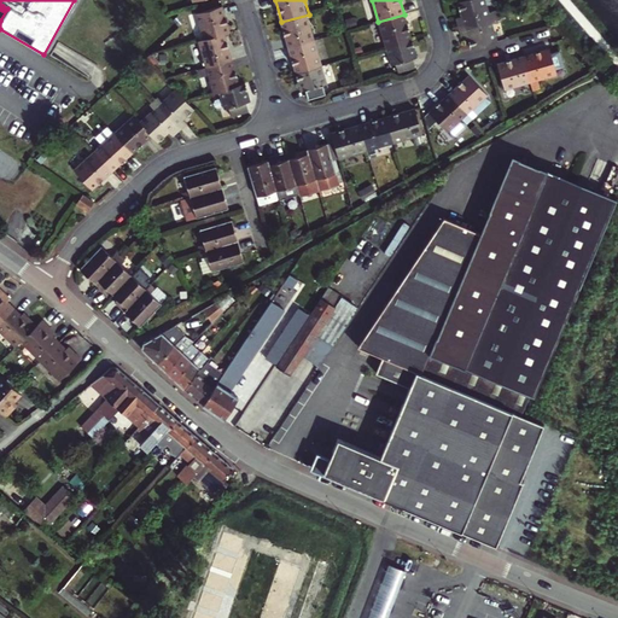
[(460,31),(499,19),(496,13),(490,16),(485,0),(474,0),(459,5),(464,21),(458,22),(460,31)]
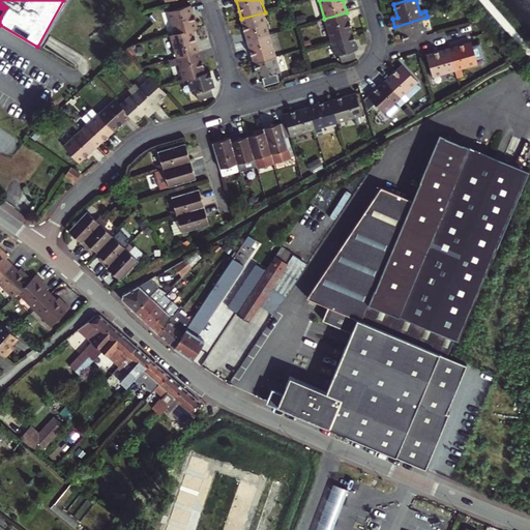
[(168,12),(174,35),(192,30),(196,28),(189,6),(168,12)]
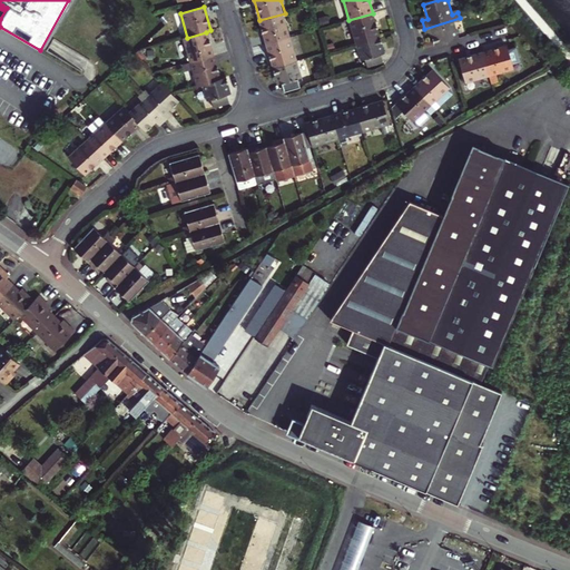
[(267,45),(292,37),(285,13),(259,20),(267,45)]
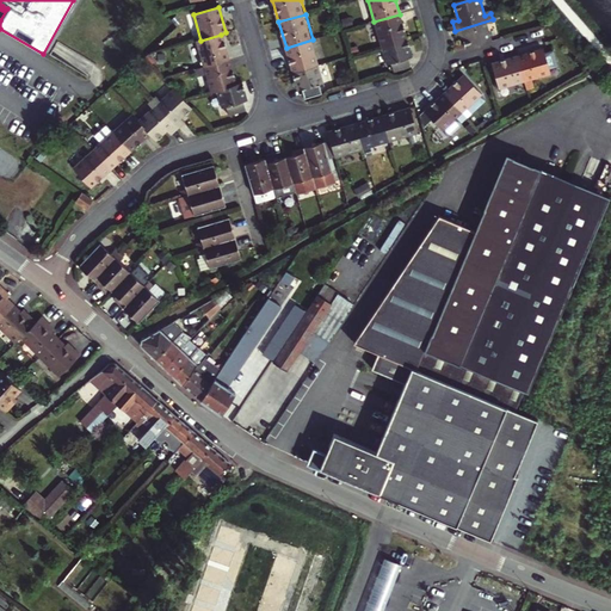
[(407,41),(400,14),(374,22),(381,48),(407,41)]
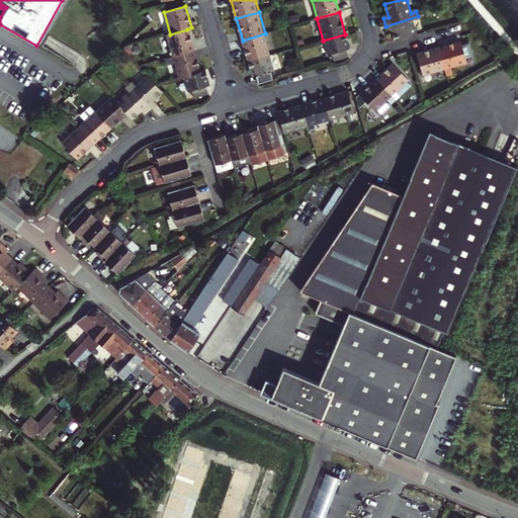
[(396,42),(418,36),(414,23),(419,21),(418,16),(385,26),(387,33),(393,32),(396,42)]
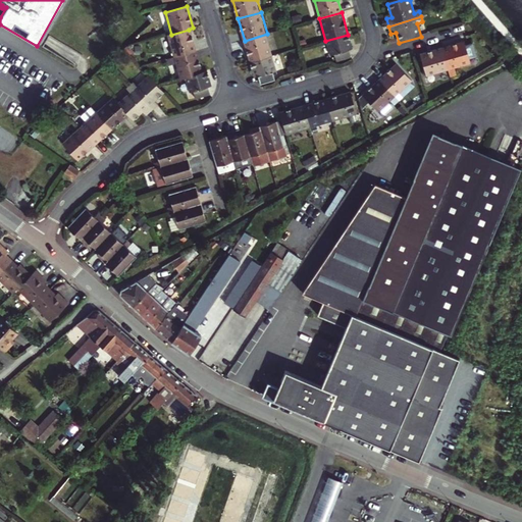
[(189,30),(171,35),(166,36),(172,58),(195,51),(189,30)]
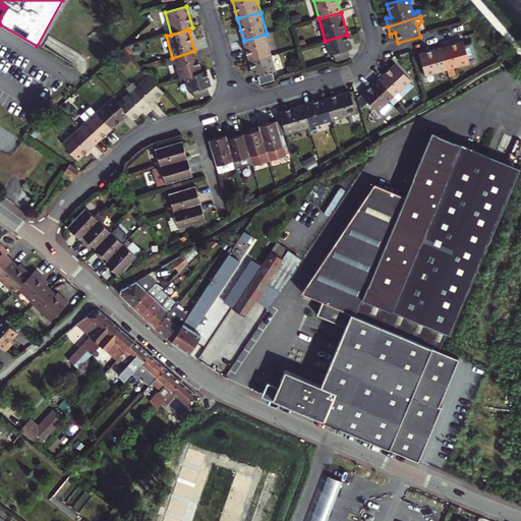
[(250,62),(273,56),(267,34),(244,41),(250,62)]
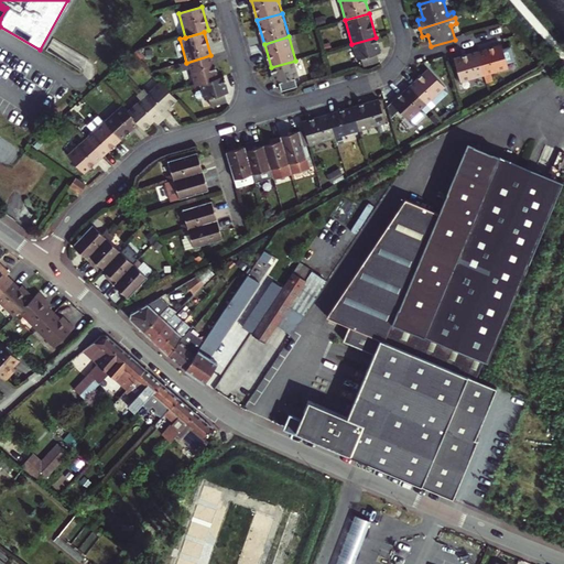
[(380,53),(376,38),(351,44),(357,61),(360,60),(361,65),(377,55),(380,53)]
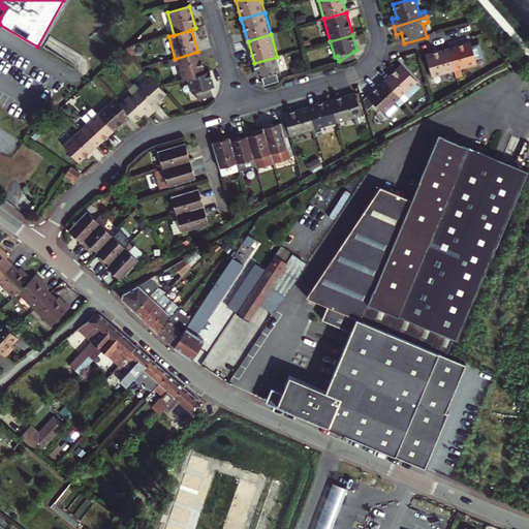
[(448,50),(455,72),(477,66),(476,61),(484,59),(479,45),(472,48),(471,43),(448,50)]
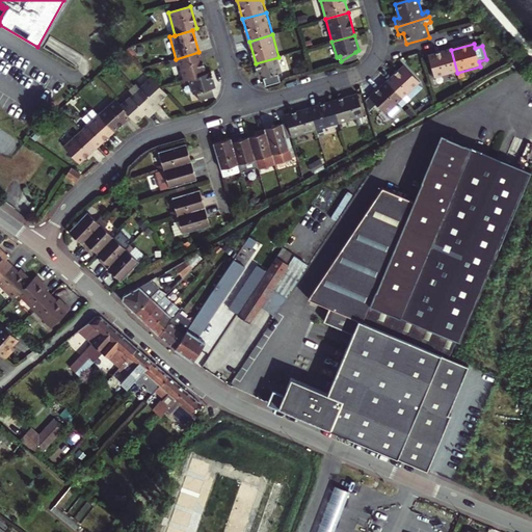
[(451,50),(429,57),(435,79),(457,73),(451,50)]
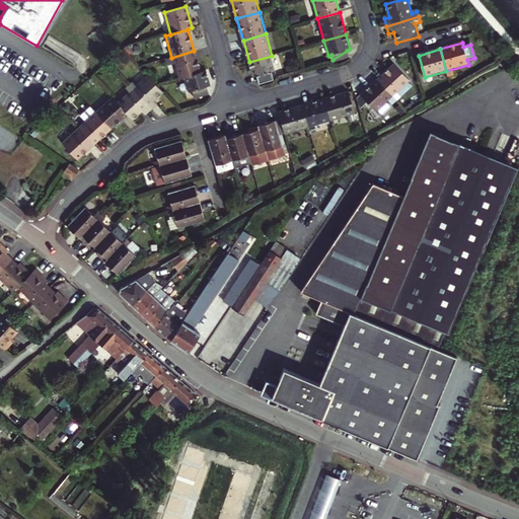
[(200,72),(194,51),(171,58),(164,60),(166,66),(173,64),(177,79),(182,77),(200,72)]
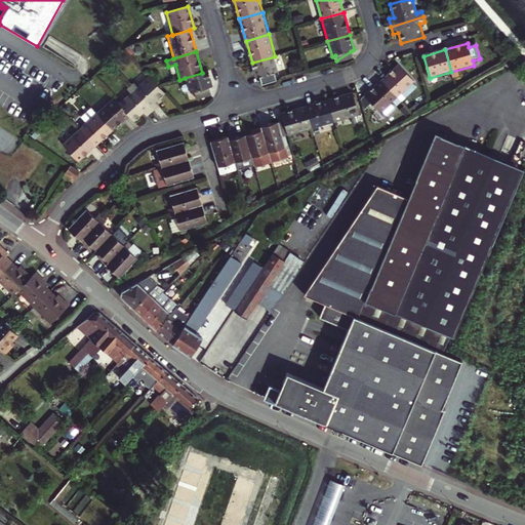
[(351,51),(336,61),(337,63),(353,57),(351,51)]
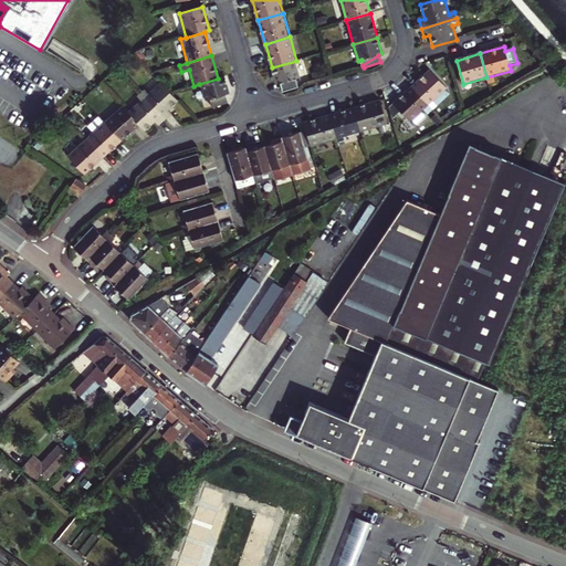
[(296,61),(272,67),(276,84),(281,83),(283,91),(299,86),(297,79),(301,77),(296,61)]
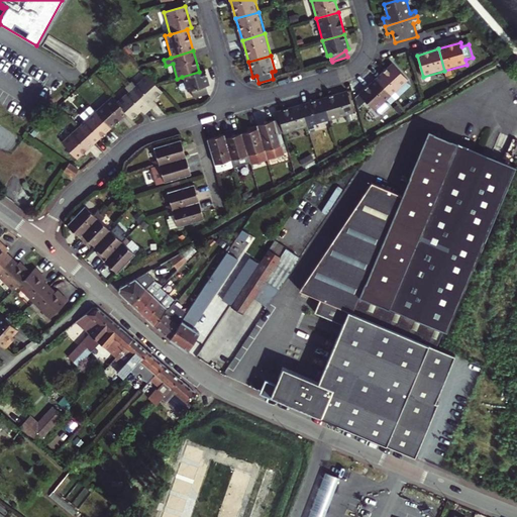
[(409,81),(393,65),(376,81),(392,97),(397,103),(413,88),(407,83),(409,81)]
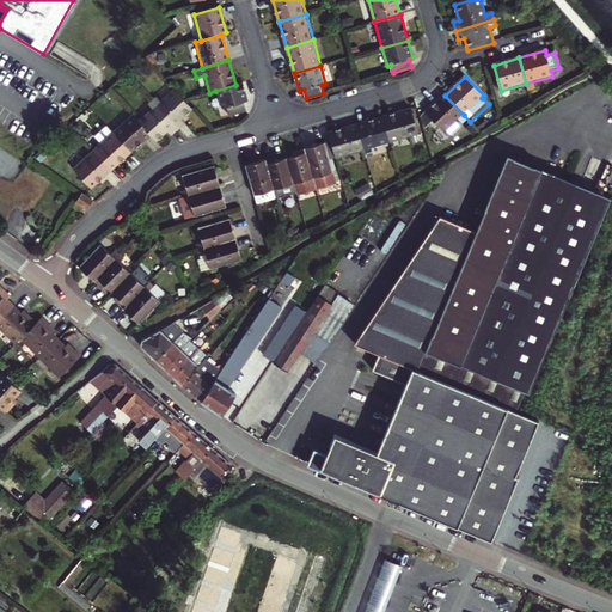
[(236,85),(215,91),(221,109),(226,108),(228,117),(245,112),(243,103),(248,102),(242,84),(236,85)]
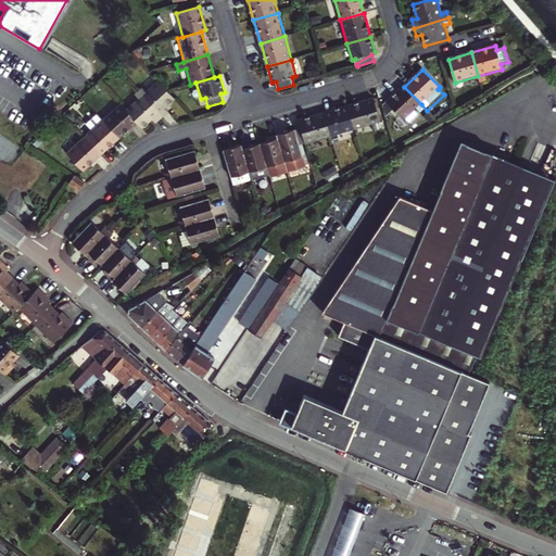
[(164,108),(174,99),(167,91),(158,80),(144,92),(141,88),(138,91),(161,117),(168,111),(164,108)]
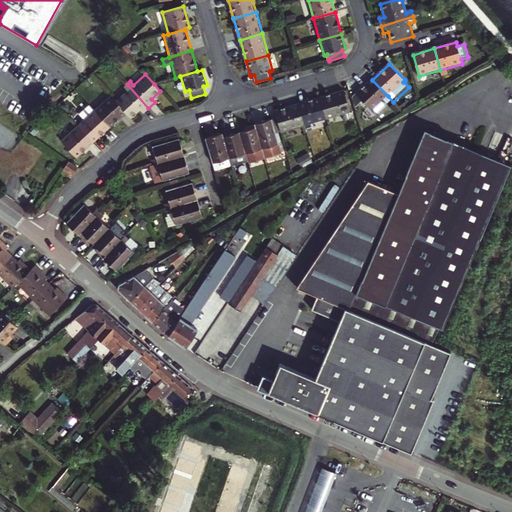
[(388,96),(372,80),(356,95),(372,111),(388,96)]
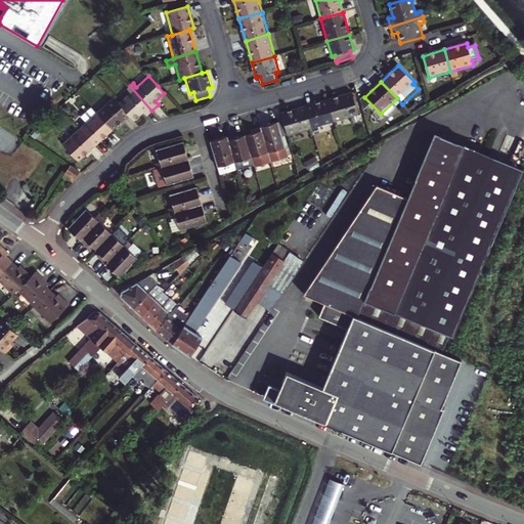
[(133,121),(143,112),(146,116),(151,111),(130,86),(127,89),(130,92),(118,103),(128,115),(133,121)]
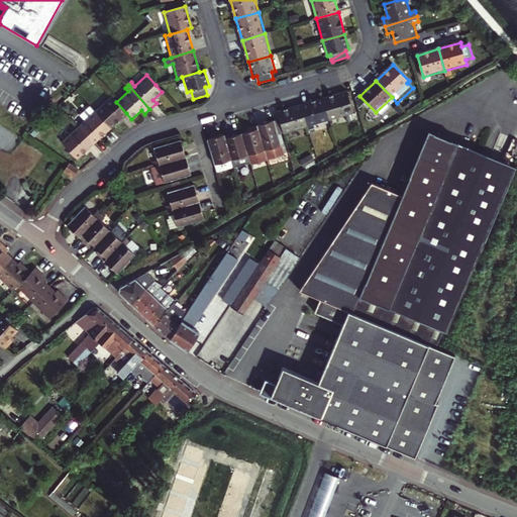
[(323,100),(329,121),(351,115),(345,93),(323,100)]
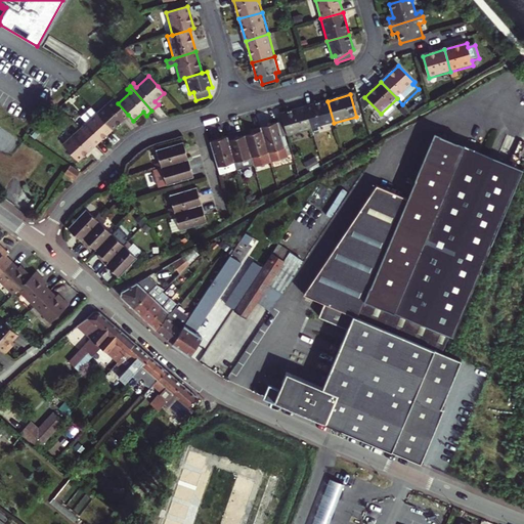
[(112,130),(128,115),(118,103),(113,97),(96,113),(112,130)]
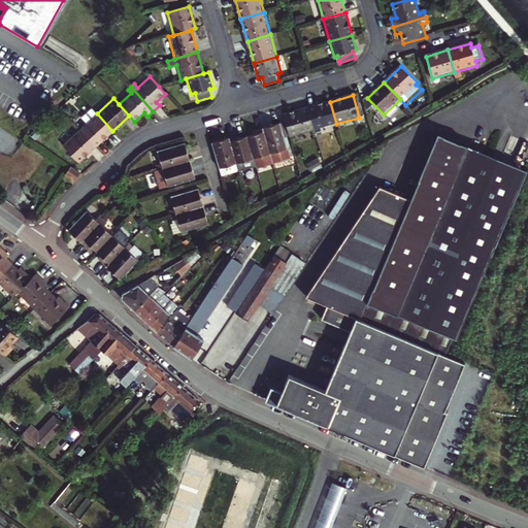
[(314,131),(336,124),(330,102),(307,108),(314,131)]
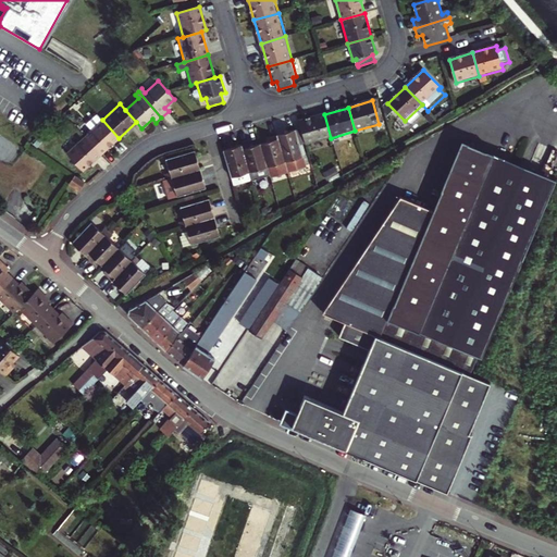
[(100,155),(119,138),(102,120),(96,113),(85,123),(91,130),(84,136),(100,155)]
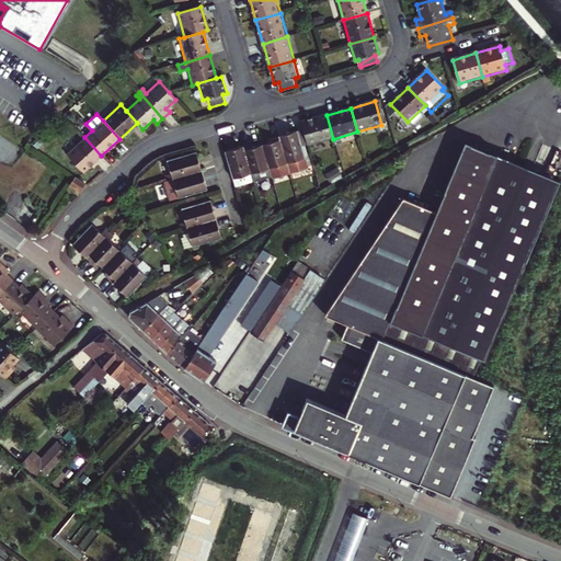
[(310,146),(333,139),(327,115),(304,122),(310,146)]
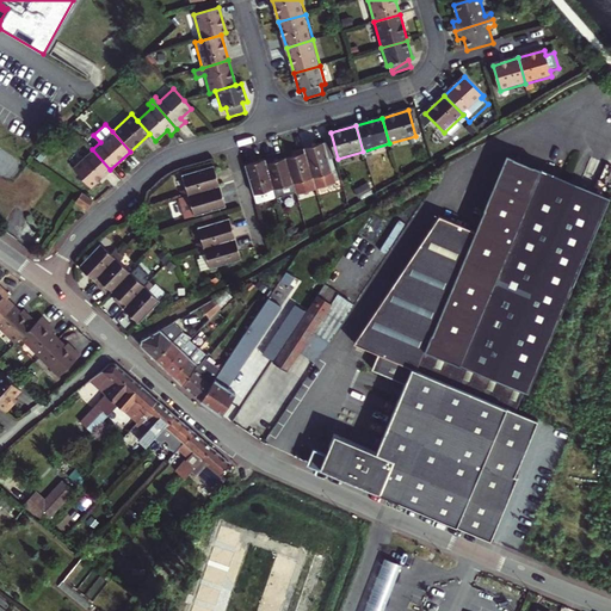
[(335,183),(333,173),(325,143),(303,149),(314,184),(315,189),(335,183)]
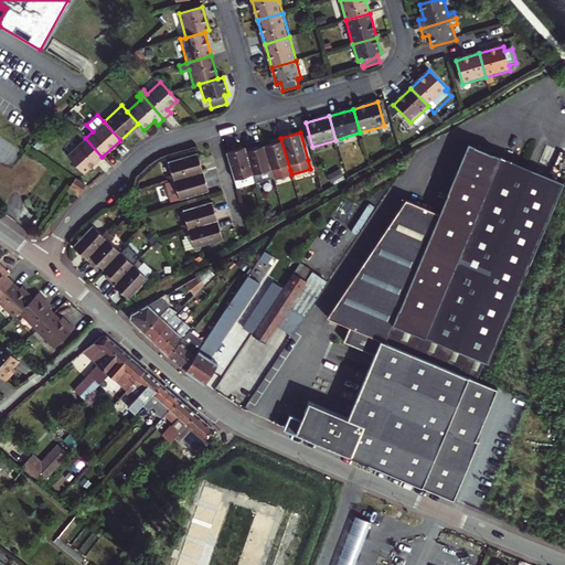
[(84,174),(102,157),(85,138),(66,156),(84,174)]
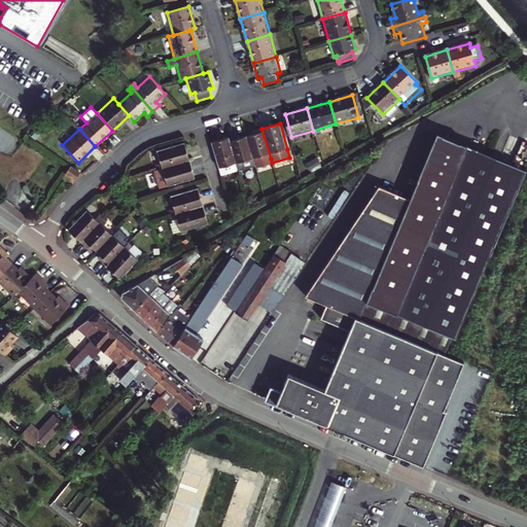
[(272,163),(271,159),(261,129),(254,131),(255,135),(246,137),(252,159),(255,157),(258,167),(272,163)]
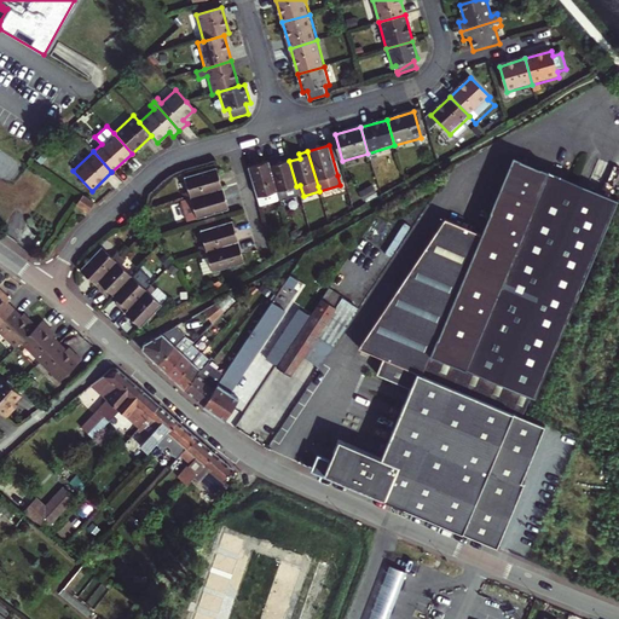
[(481,236),(446,219),(386,307),(359,347),(383,358),(377,374),(410,388),(382,457),(339,439),(330,458),(317,453),(312,468),(404,509),(498,548),(545,426),(521,416),(530,395),(536,398),(617,201),(514,157),(481,236)]
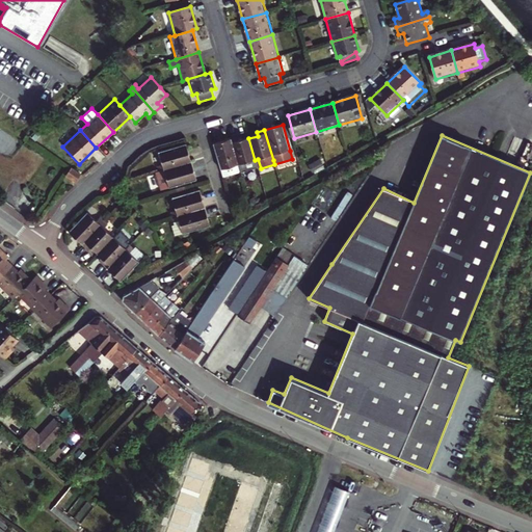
[(231,140),(239,169),(245,168),(243,163),(255,160),(248,138),(240,141),(239,137),(231,140)]
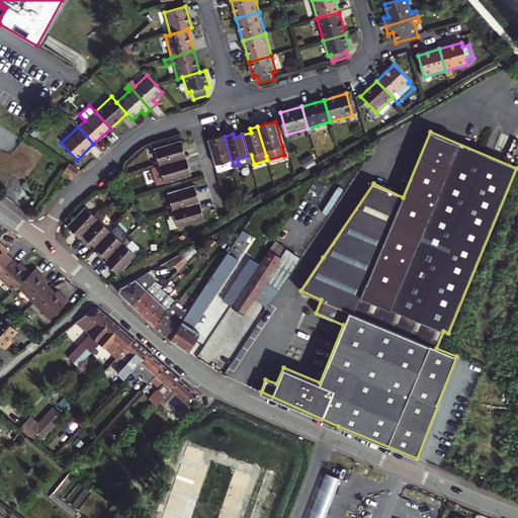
[(207,142),(217,172),(234,168),(233,165),(225,137),(207,142)]
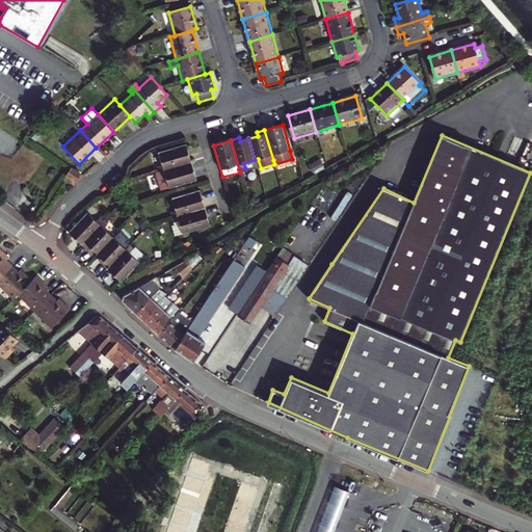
[(158,173),(191,163),(186,145),(157,154),(161,165),(156,167),(158,173)]
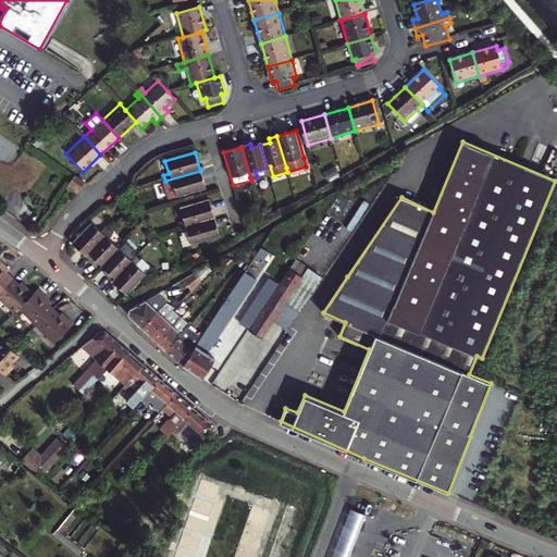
[(205,189),(200,171),(165,181),(166,187),(172,185),(175,198),(205,189)]
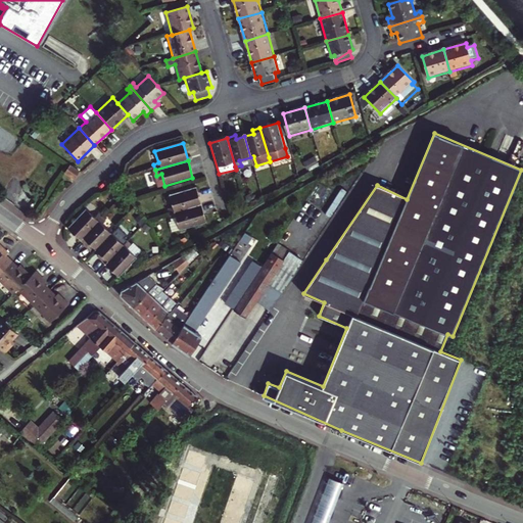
[(69,165),(64,173),(74,180),(79,172),(69,165)]
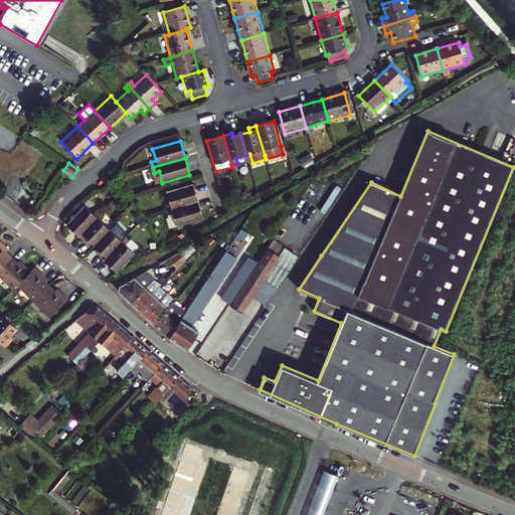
[(165,211),(197,202),(192,184),(165,192),(169,204),(164,206),(165,211)]
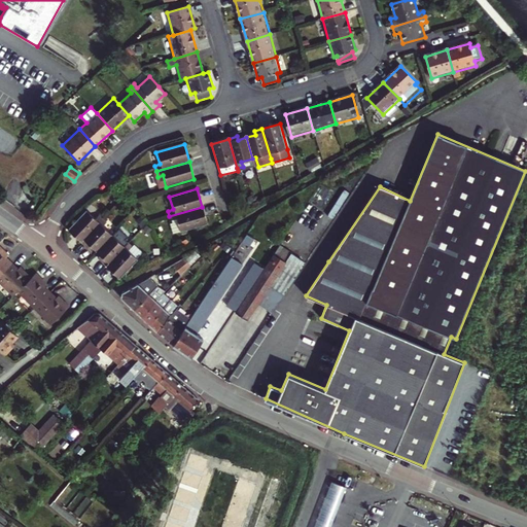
[(207,224),(202,207),(169,216),(171,221),(171,223),(169,224),(171,231),(170,232),(179,233),(207,224)]
